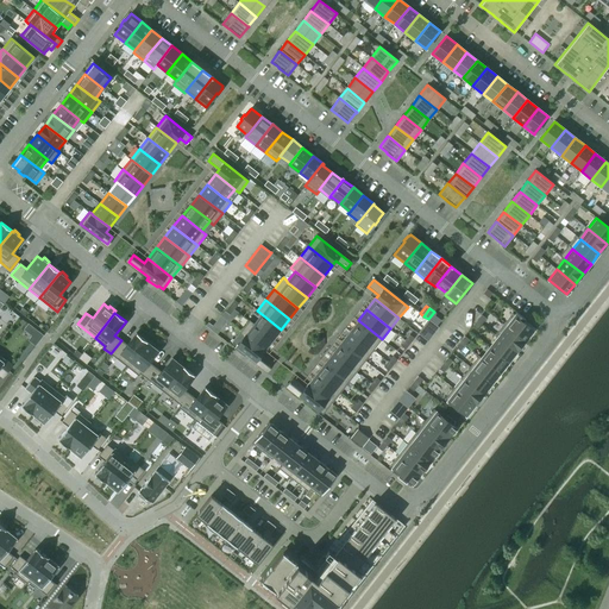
[(513,313),(503,325),(525,341),(534,330),(523,321),(525,319),(516,313),(515,313),(514,315),(513,313)]
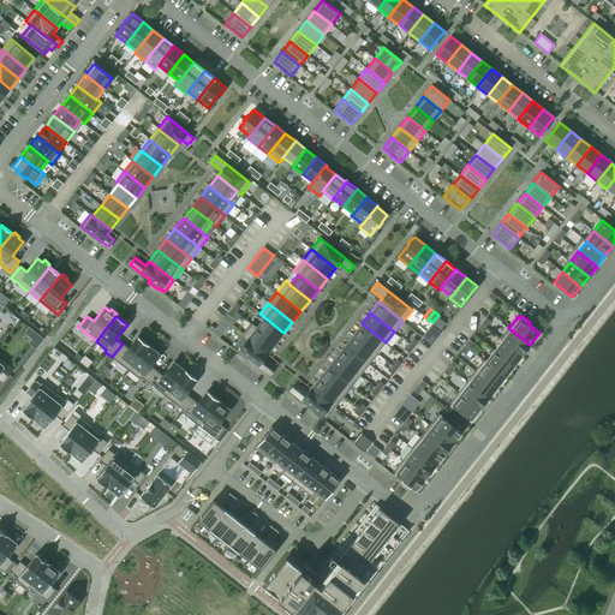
[(256,327),(256,328),(275,344),(284,333),(264,317),(256,327)]
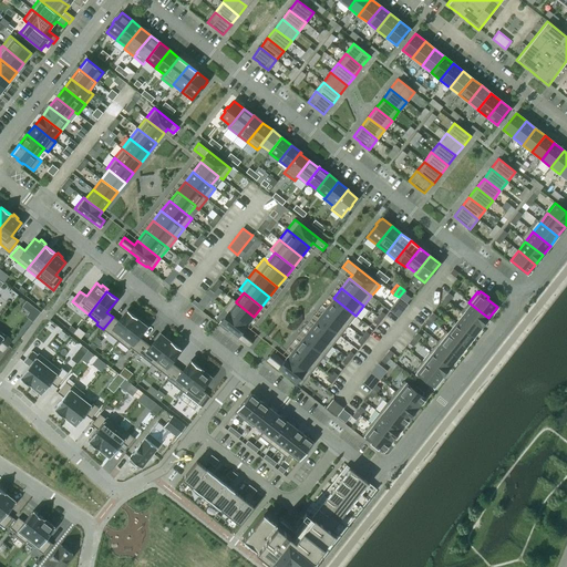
[(233,298),(224,309),(228,312),(246,326),(254,317),(236,302),(236,301),(233,298)]
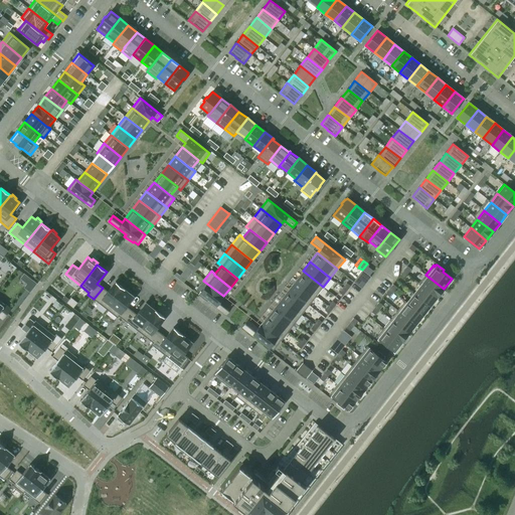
[(303,271),(296,280),(316,296),(323,287),(303,271)]
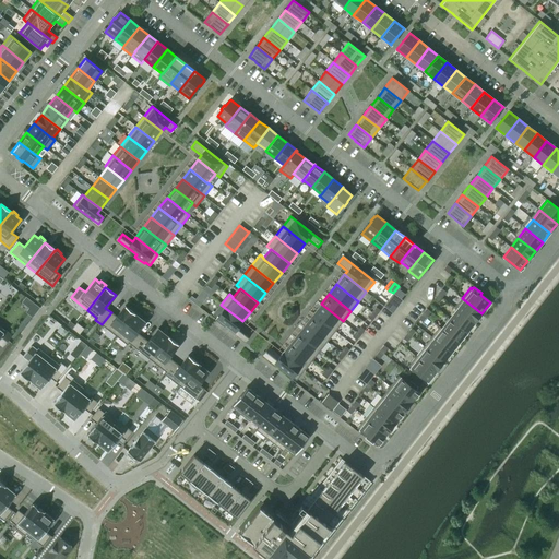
[(402,300),(393,294),(383,307),(392,313),(402,300)]
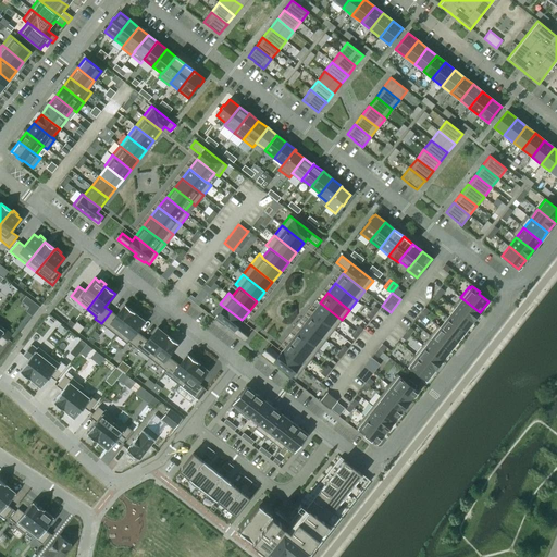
[(460,297),(453,307),(455,308),(472,322),(480,312),(460,297)]
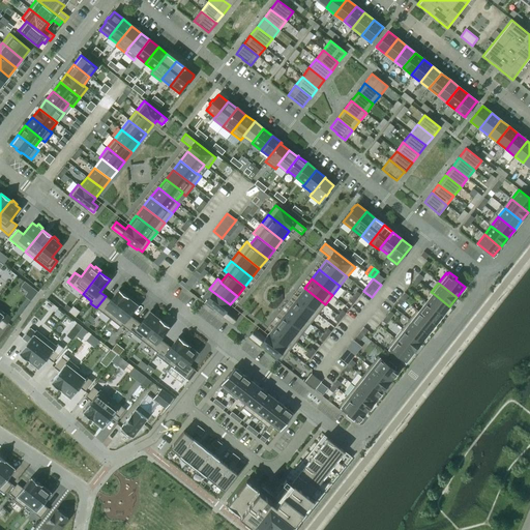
[(304,288),(297,297),(318,314),(325,304),(304,288)]
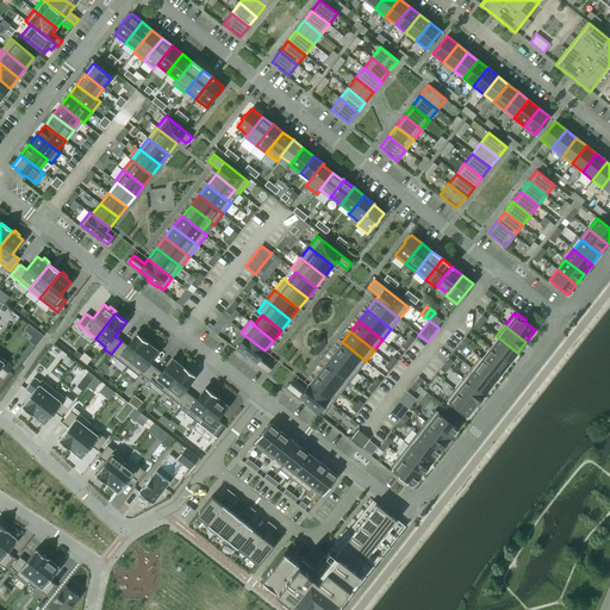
[(241,332),(232,343),(236,347),(235,349),(246,358),(247,355),(267,371),(272,363),(261,355),(265,350),(246,336),(241,332)]
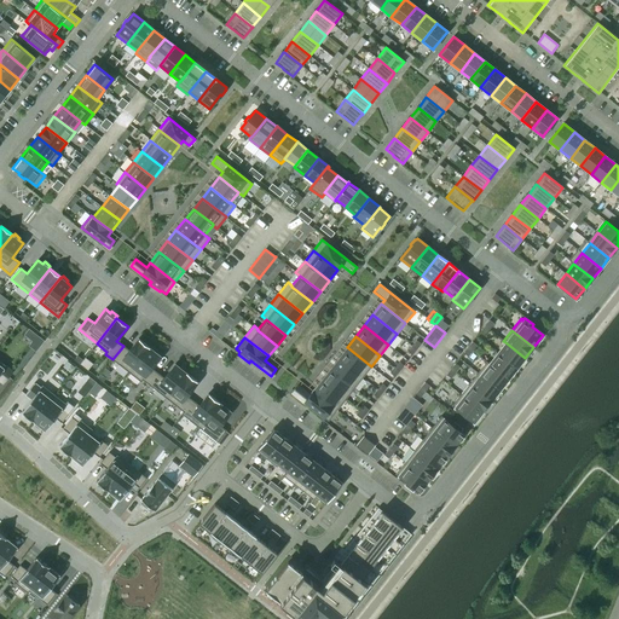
[(123,346),(113,359),(129,372),(150,347),(138,339),(129,351),(123,346)]
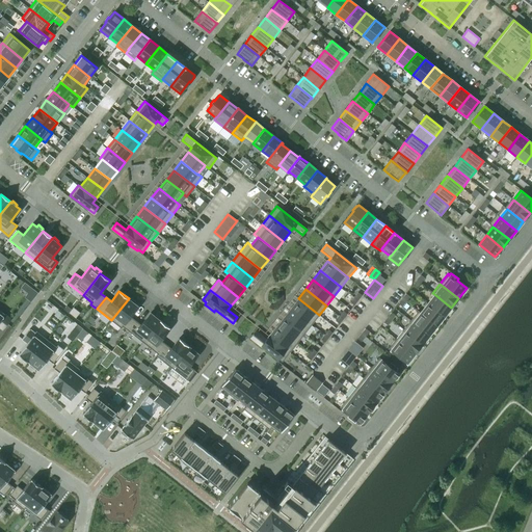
[(434,294),(427,303),(444,317),(451,308),(434,294)]
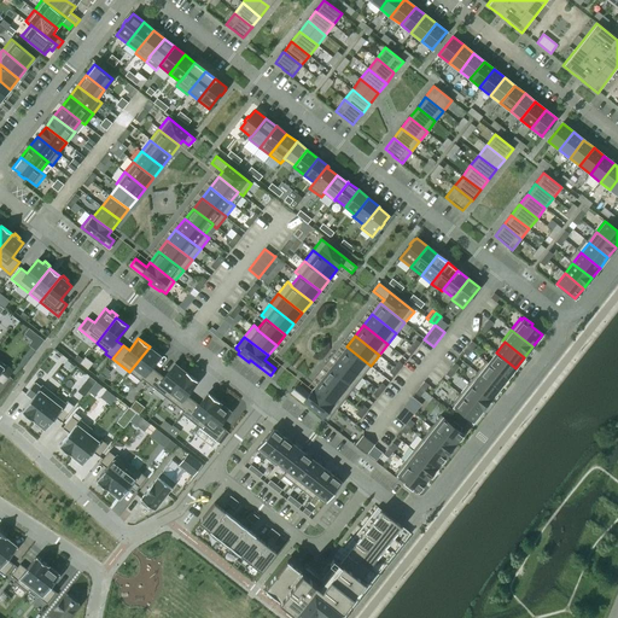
[(150,347),(129,372),(140,382),(143,379),(149,384),(157,373),(151,368),(161,356),(156,353),(157,350),(152,347),(150,348),(150,347)]
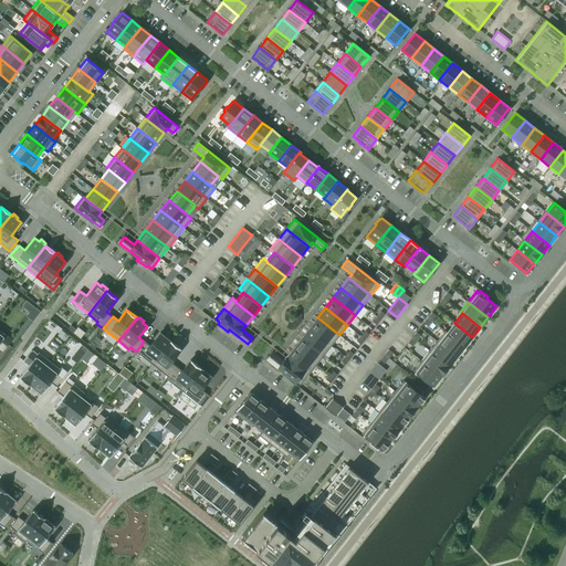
[(317,317),(310,327),(332,345),(339,335),(317,317)]
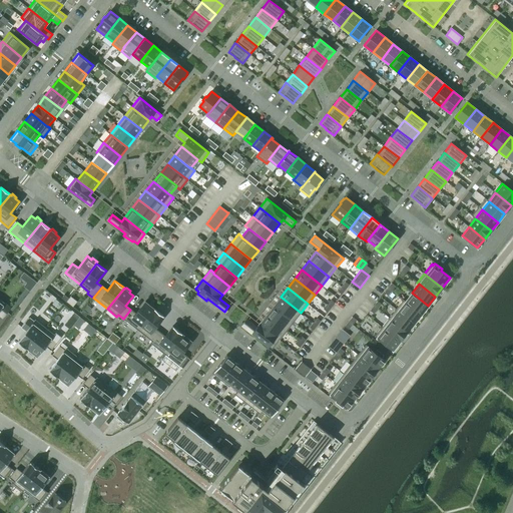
[(405,301),(405,302),(421,315),(428,306),(412,293),(405,301)]
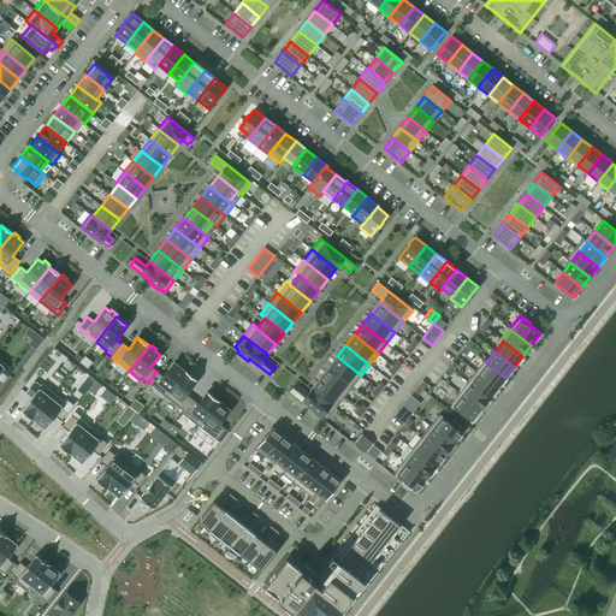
[(337,356),(329,367),(353,386),(361,375),(337,356)]
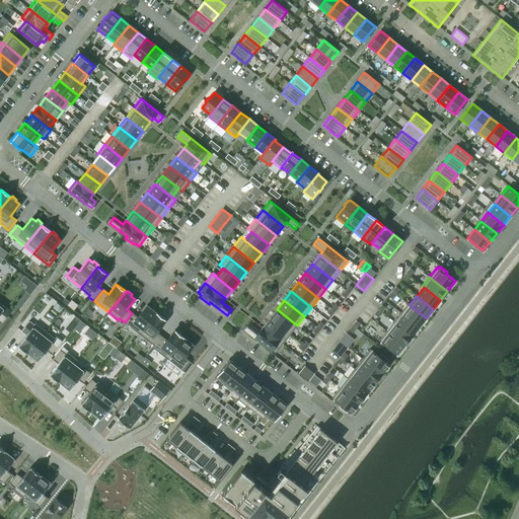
[(0,318),(3,321),(10,311),(0,303),(0,318)]
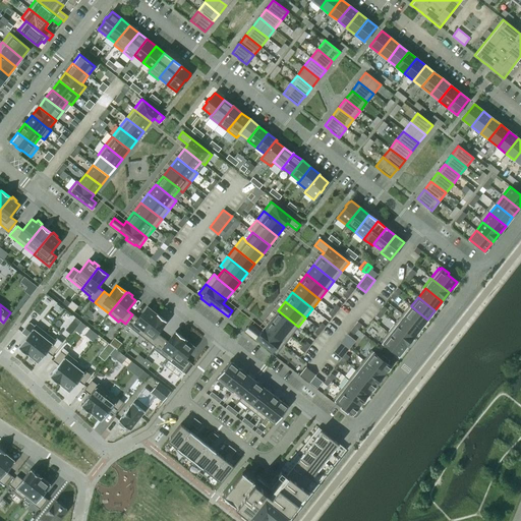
[(409,304),(402,313),(420,329),(427,320),(411,306),(411,305),(409,304)]
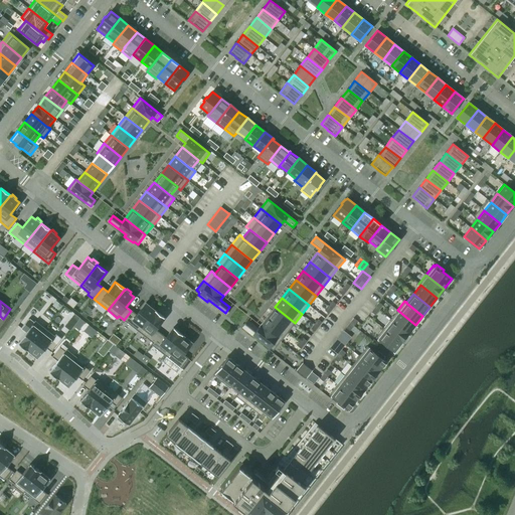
[(131,311),(124,320),(138,331),(155,310),(154,310),(155,308),(151,305),(150,306),(146,303),(137,315),(131,311)]
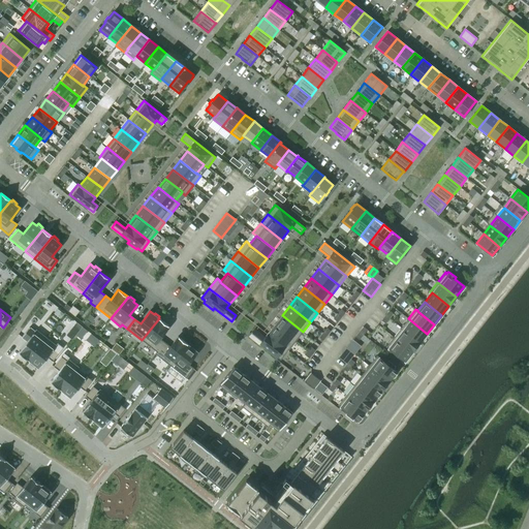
[(282,315),(275,324),(296,341),(303,332),(282,315)]
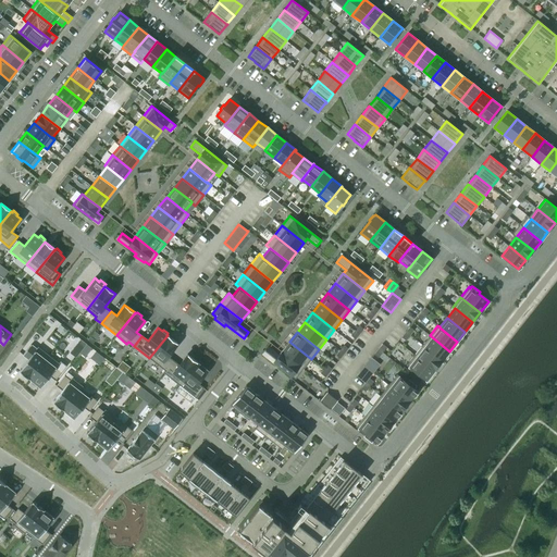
[(168,335),(149,358),(165,370),(165,371),(173,360),(168,356),(177,344),(168,335)]
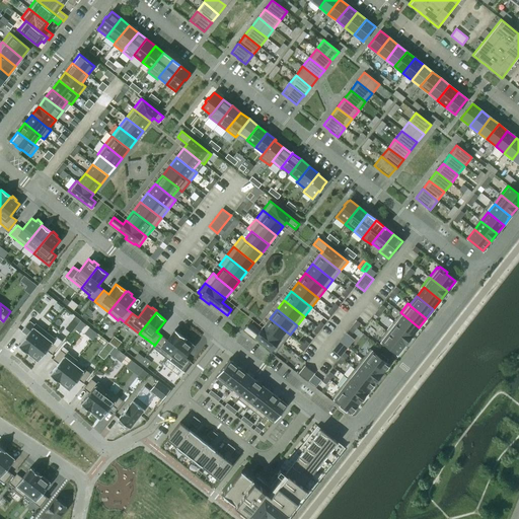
[(400,312),(393,321),(412,337),(419,327),(400,312)]
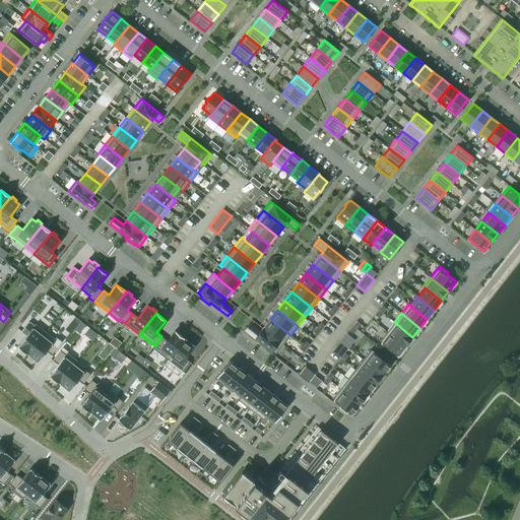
[(270,319),(263,328),(283,344),(290,335),(270,319)]
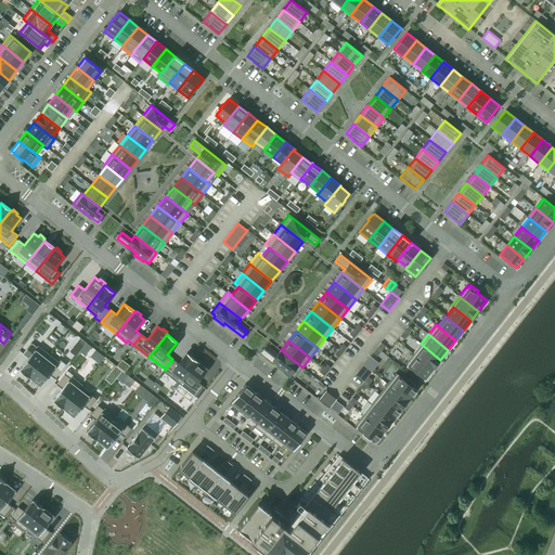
[(28,358),(20,370),(29,377),(49,355),(38,346),(37,348),(30,344),(23,353),(28,358)]
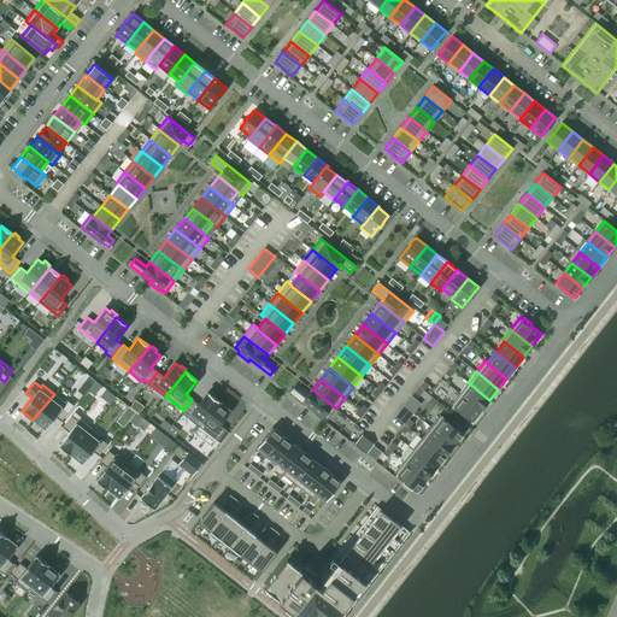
[(468,382),(459,393),(481,411),(489,400),(468,382)]
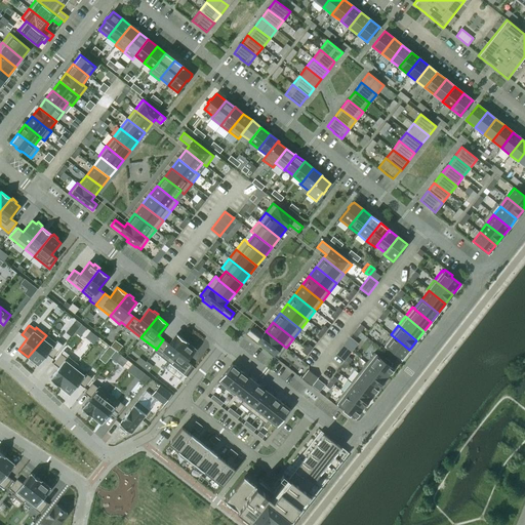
[(253,328),(248,334),(275,355),(278,357),(286,348),(266,331),(263,335),(253,328)]
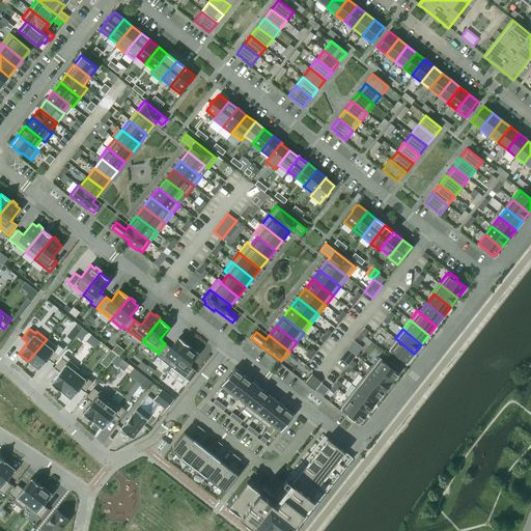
[(158,353),(156,355),(171,367),(188,345),(178,338),(170,347),(165,343),(158,354),(158,353)]
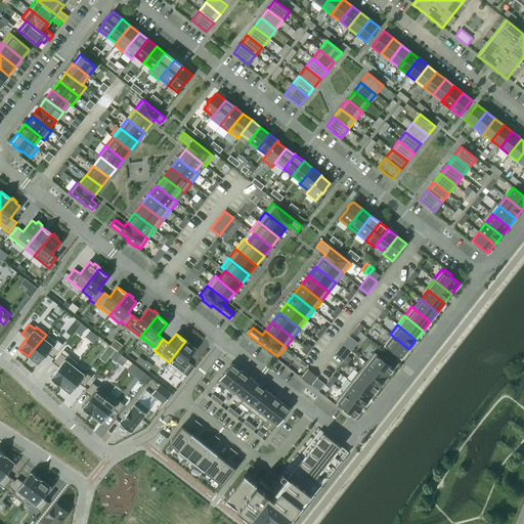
[(390,334),(382,344),(401,358),(408,349),(390,334)]
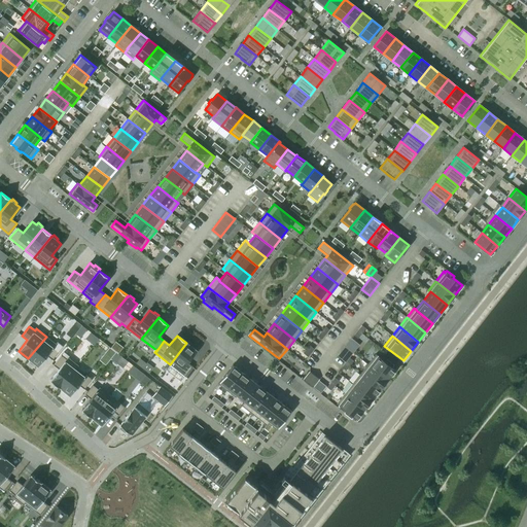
[(46,337),(28,358),(38,366),(47,356),(53,360),(60,350),(55,346),(57,344),(46,337)]
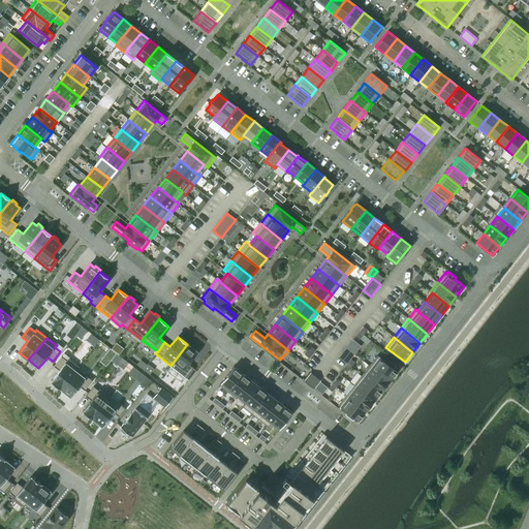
[(345,363),(346,364),(350,359),(361,345),(352,339),(338,358),(345,363)]
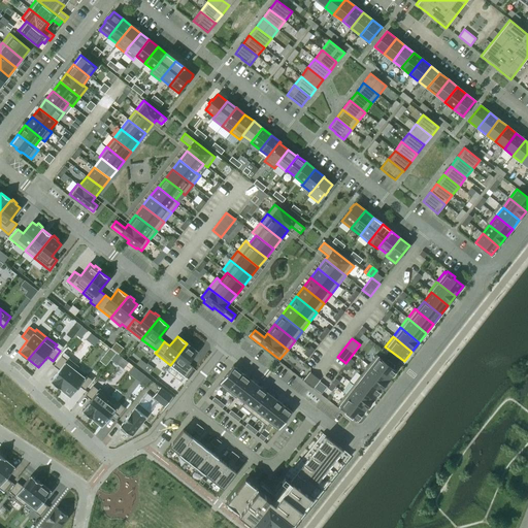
[(170,365),(166,370),(180,382),(185,376),(186,377),(193,367),(188,363),(197,351),(193,348),(194,347),(190,342),(188,344),(187,343),(170,365)]
